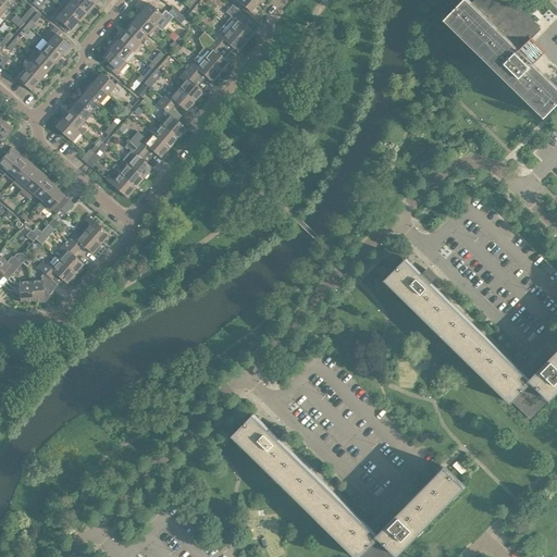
[(5,1),(7,0),(0,0),(0,1),(3,4),(7,8),(9,9),(11,5),(5,1)]
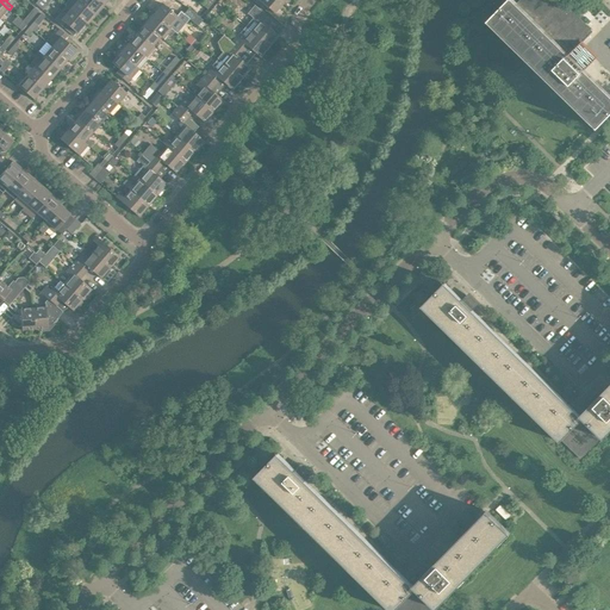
[(91,20),(95,14),(93,12),(93,13),(78,0),(70,0),(70,1),(69,0),(68,0),(64,5),(66,6),(85,23),(88,18),(91,20)]
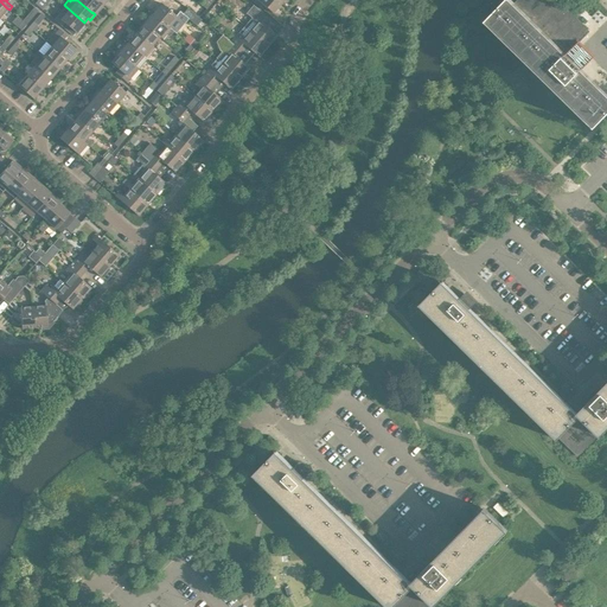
[(101,2),(97,0),(77,0),(93,13),(93,12),(96,8),(98,10),(103,4),(101,2)]
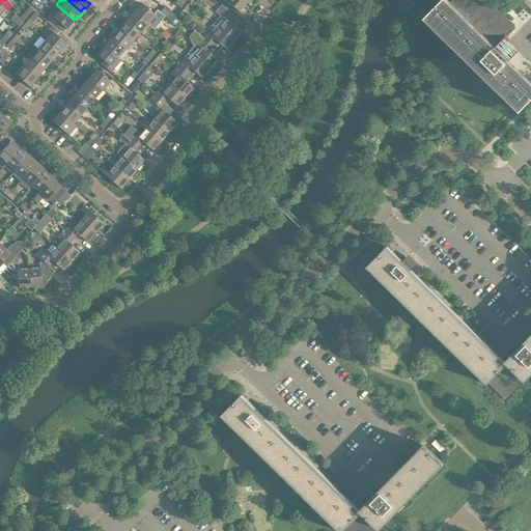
[(231,5),(239,11),(246,2),(243,0),(223,0),(222,2),(229,8),(231,5)]
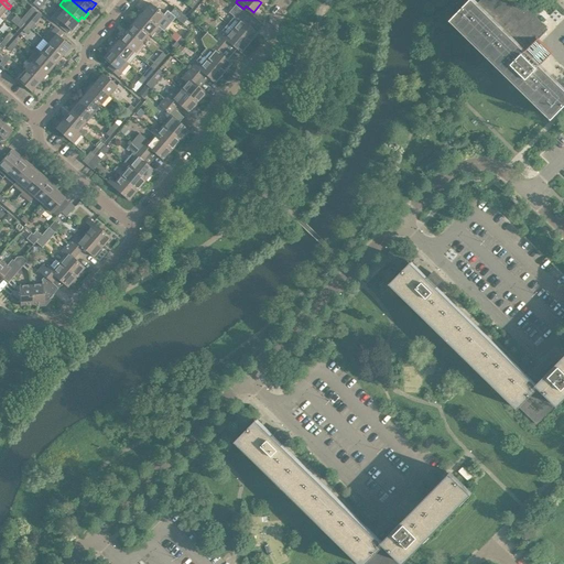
[(553,117),(563,105),(563,91),(538,66),(546,58),(532,44),(548,29),(540,22),(517,0),(479,0),(475,4),(469,0),(453,19),(458,24),(553,117)]
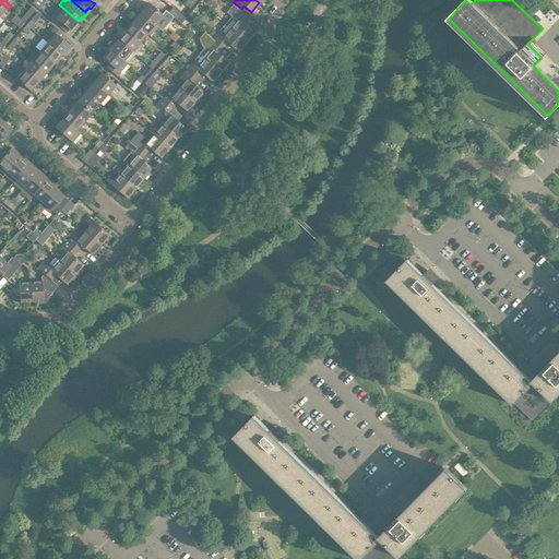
[(140,12),(159,28),(163,25),(161,24),(166,18),(149,2),(140,12)]
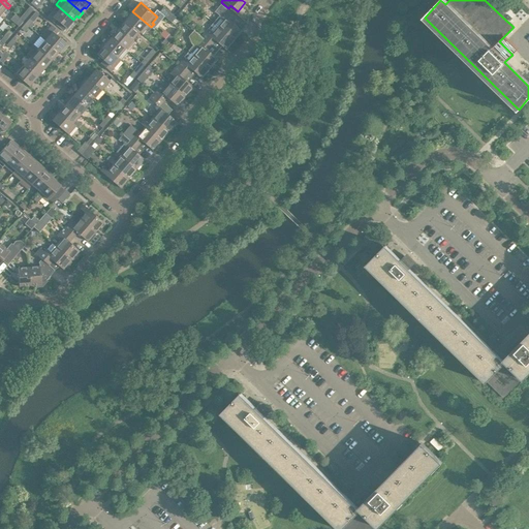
[(241,30),(230,22),(235,17),(220,4),(214,11),(219,16),(213,23),(217,26),(232,39),(241,30)]
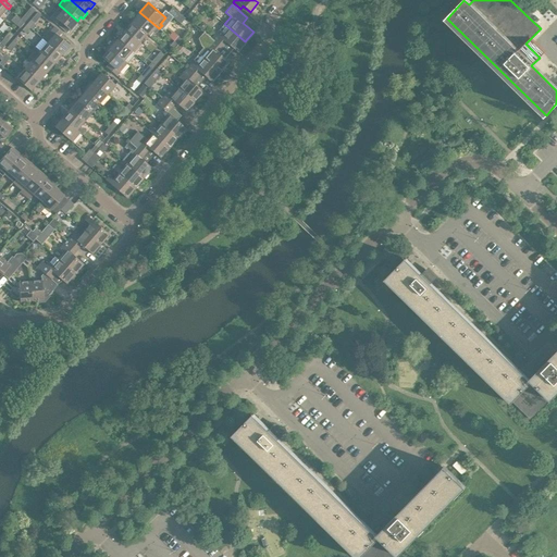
[(59,21),(70,29),(77,21),(60,5),(49,17),(56,24),(59,21)]
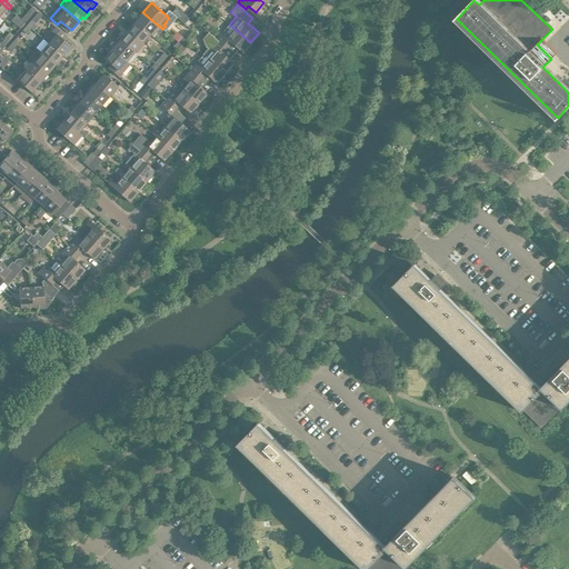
[(185,25),(189,19),(176,8),(171,13),(185,25)]
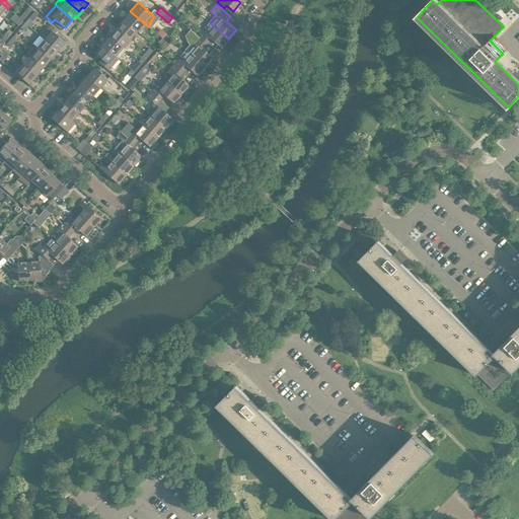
[(123,19),(136,30),(140,34),(143,30),(145,30),(148,26),(130,11),(127,14),(126,13),(122,18),(123,19)]
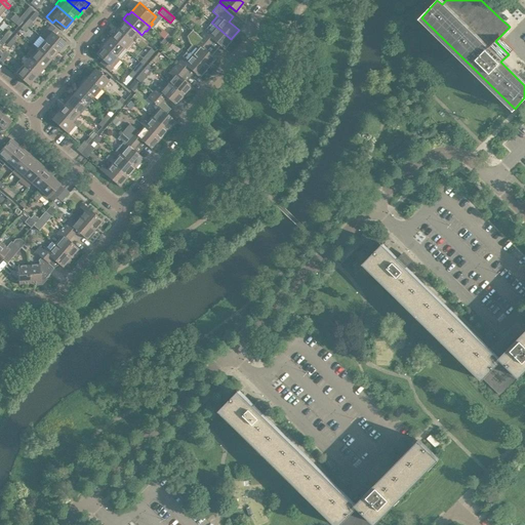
[(117,28),(130,40),(137,31),(124,19),(117,28)]
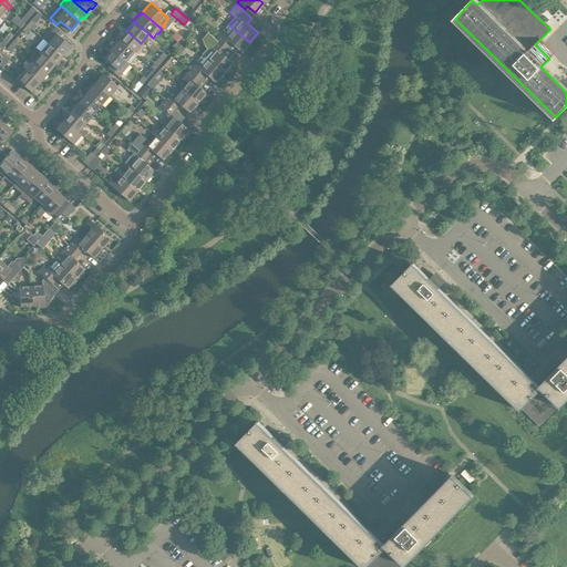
[(228,24),(219,34),(215,39),(226,49),(230,43),(241,52),(249,42),(233,28),(228,24)]
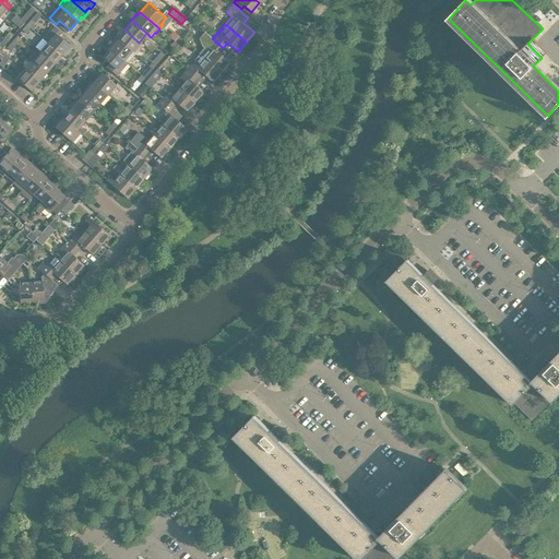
[(47,43),(61,55),(64,51),(66,52),(71,47),(60,37),(62,34),(54,26),(43,39),(45,40),(47,43)]
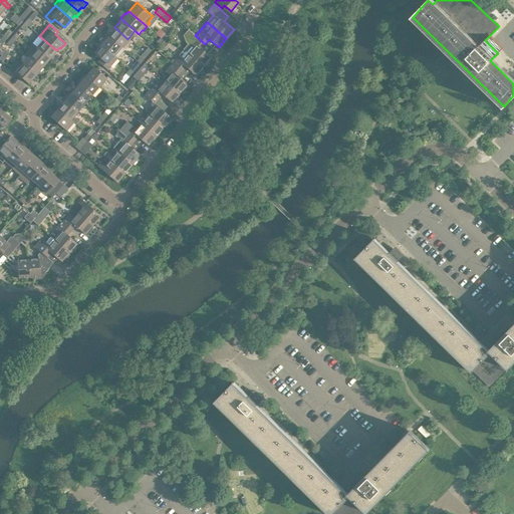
[(107,35),(120,47),(123,49),(125,51),(133,42),(127,39),(114,27),(107,35)]
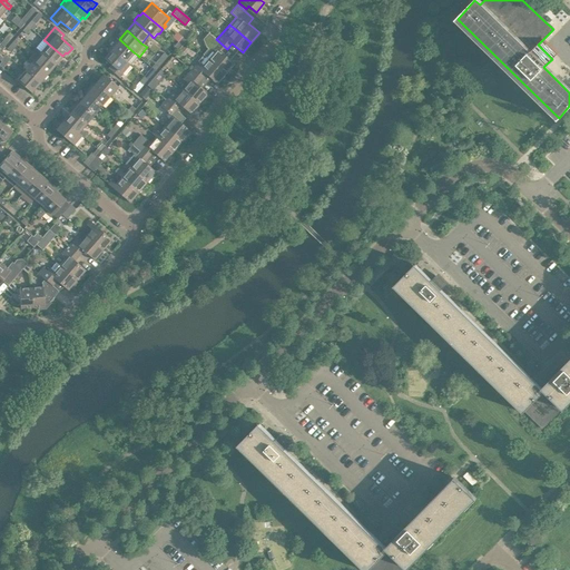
[(223,53),(227,49),(216,39),(208,32),(203,39),(206,47),(208,48),(203,55),(225,74),(234,64),(223,53)]
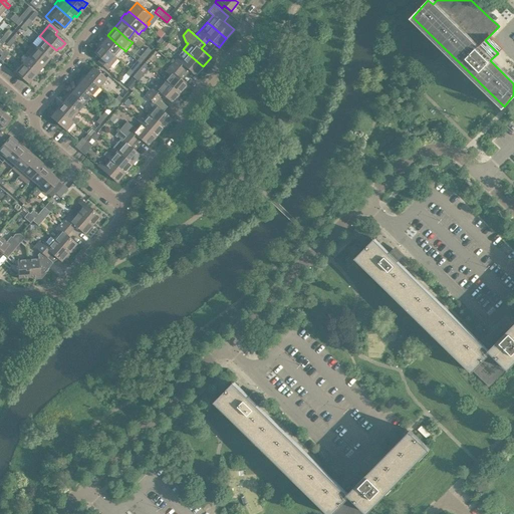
[(103,37),(98,42),(100,44),(113,55),(116,58),(123,49),(120,47),(107,35),(104,39),(103,37)]
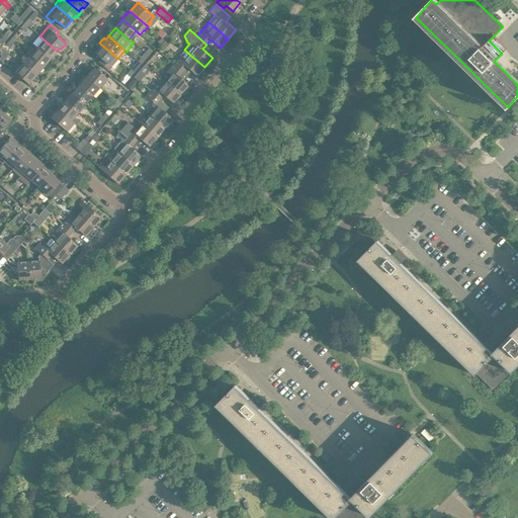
[(36,48),(50,59),(57,51),(44,39),(36,48)]
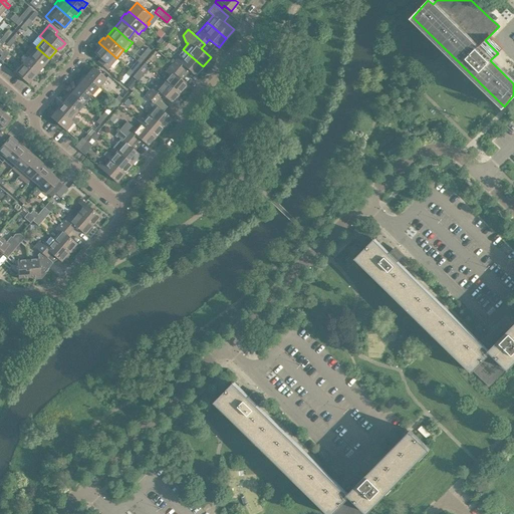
[(29,55),(42,66),(49,58),(36,47),(32,43),(29,46),(29,47),(30,48),(26,52),(29,55)]
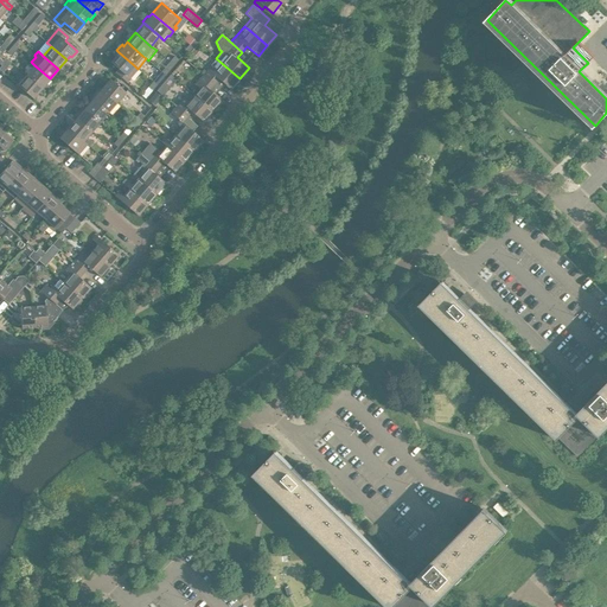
[(134,65),(119,52),(110,62),(119,69),(115,72),(126,82),(138,69),(134,65)]
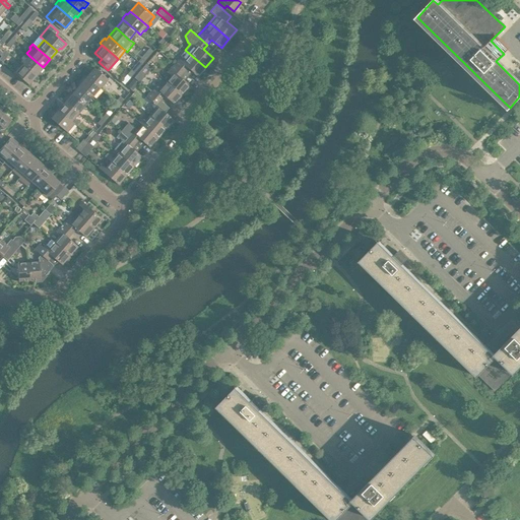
[(185,50),(178,59),(174,64),(183,72),(187,67),(197,76),(205,67),(185,50)]
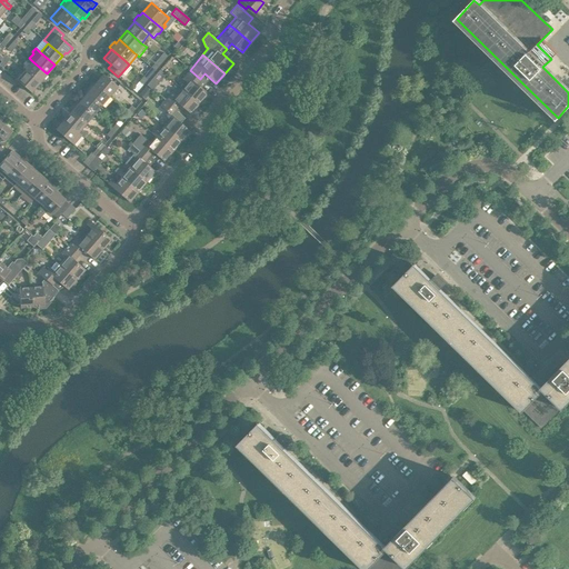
[(47,73),(32,61),(25,70),(39,82),(47,73)]
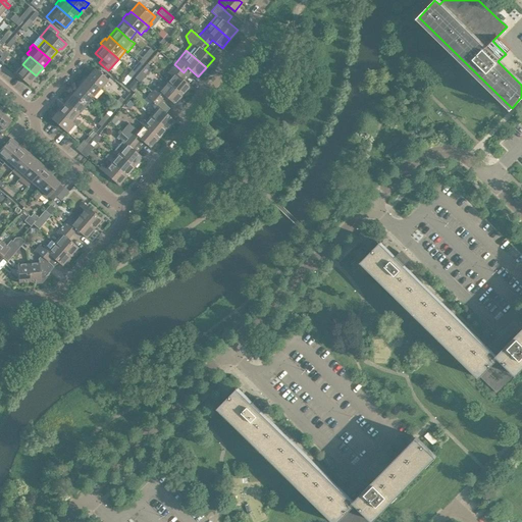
[(36,75),(22,64),(15,73),(29,85),(36,75)]
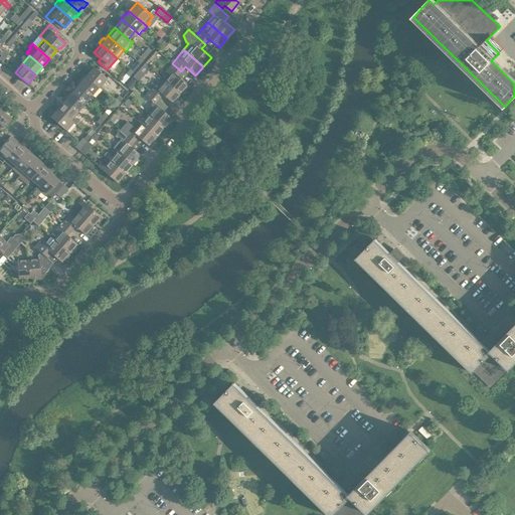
[(178,75),(181,71),(172,63),(165,71),(169,75),(164,80),(180,94),(187,84),(178,75)]
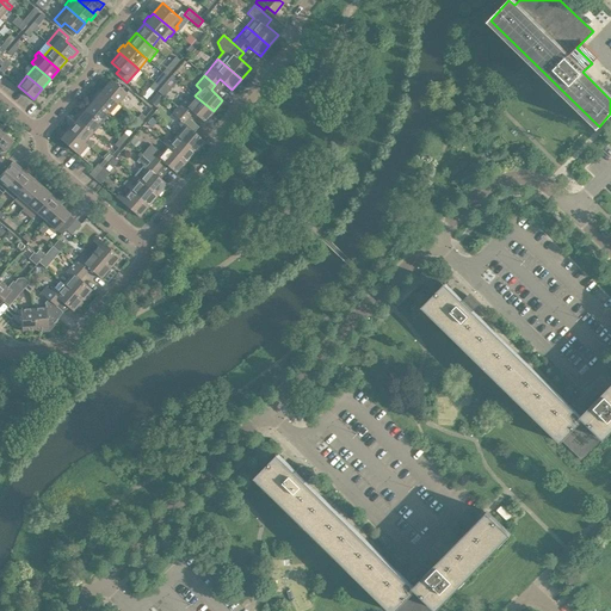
[(121,87),(110,79),(102,90),(117,103),(127,93),(125,93),(129,88),(123,84),(121,87)]
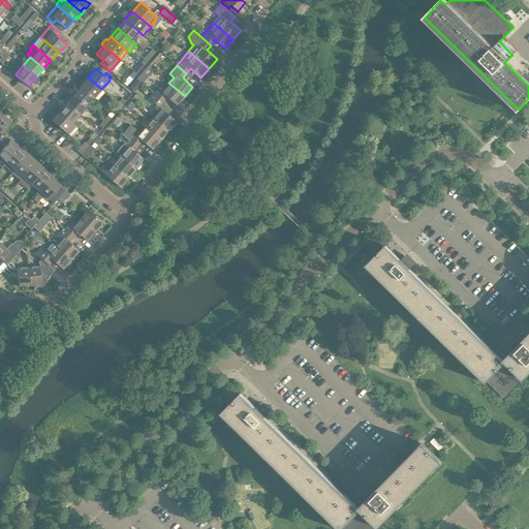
[(94,97),(101,89),(88,78),(85,81),(84,80),(79,85),(81,86),(94,97)]
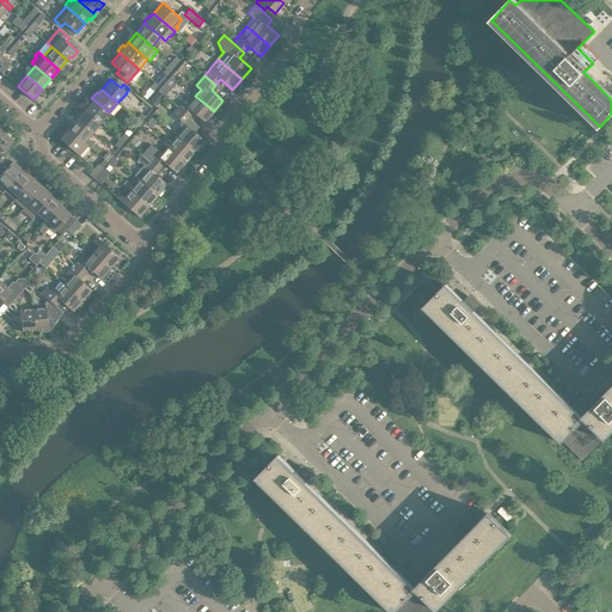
[(204,122),(214,111),(195,96),(190,102),(184,98),(176,108),(188,117),(193,112),(204,122)]
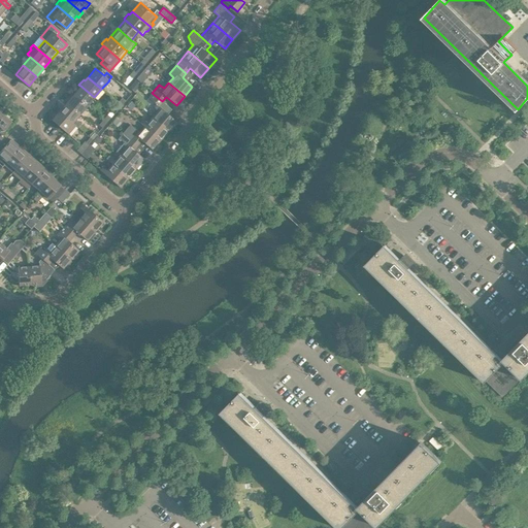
[(71,93),(73,94),(87,105),(94,97),(80,86),(77,89),(75,88),(71,93)]
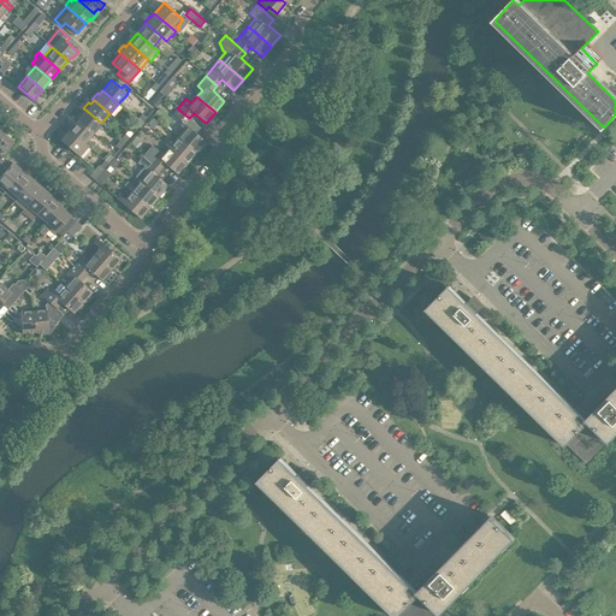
[(178,137),(196,153),(206,141),(184,124),(189,118),(177,108),(172,113),(182,122),(178,126),(183,130),(178,137)]
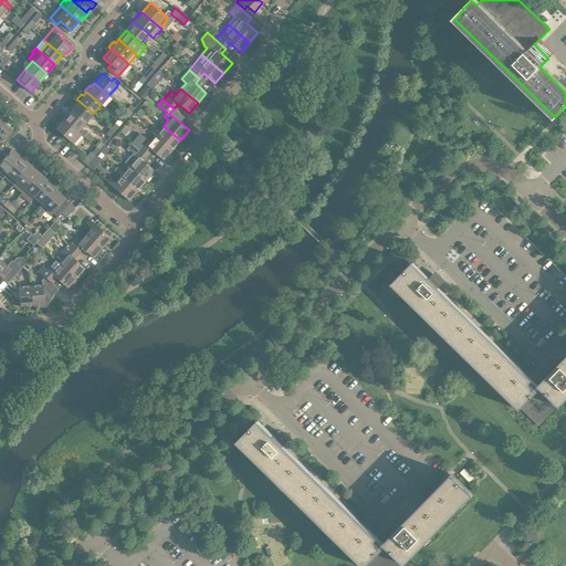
[(85,123),(93,113),(79,101),(75,105),(73,103),(69,108),(71,109),(85,123)]
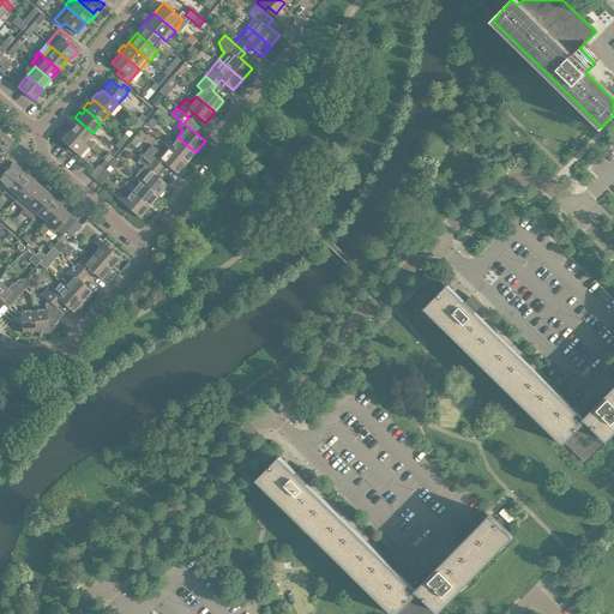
[(92,133),(77,119),(68,130),(88,145),(90,148),(94,144),(88,138),(92,133)]
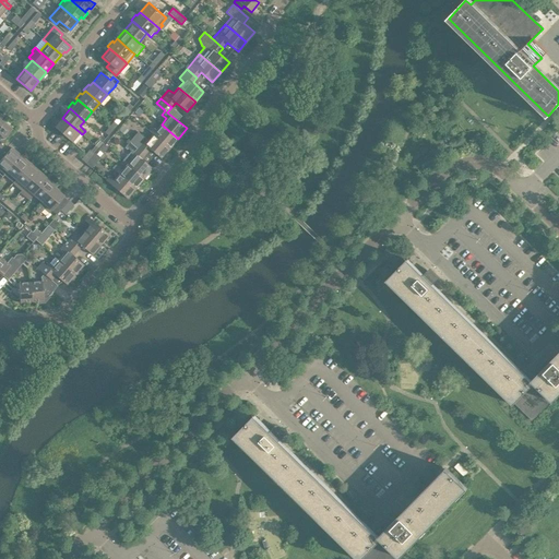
[(80,132),(62,118),(54,127),(72,142),(80,132)]
